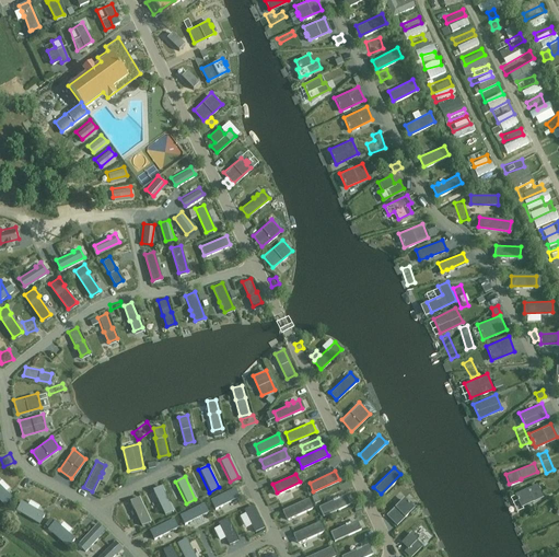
[(536,482),(514,492),(520,506),(543,495),(536,482)]
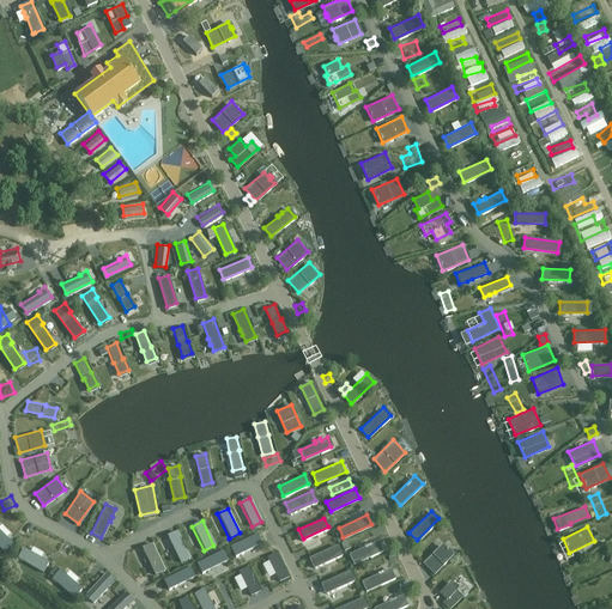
[(176,529),(168,534),(181,561),(191,556),(176,529)]
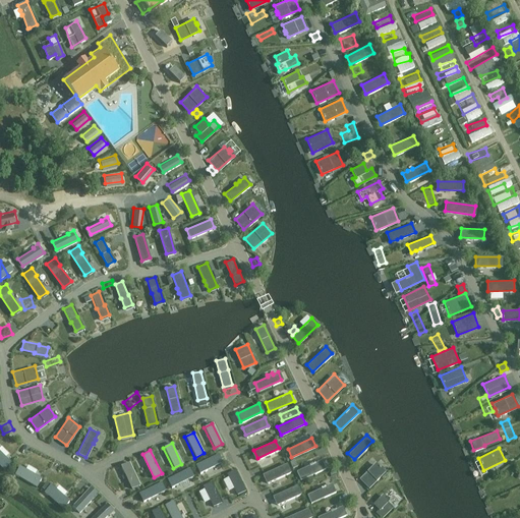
[(0,464),(3,467),(10,461),(0,451),(0,464)]
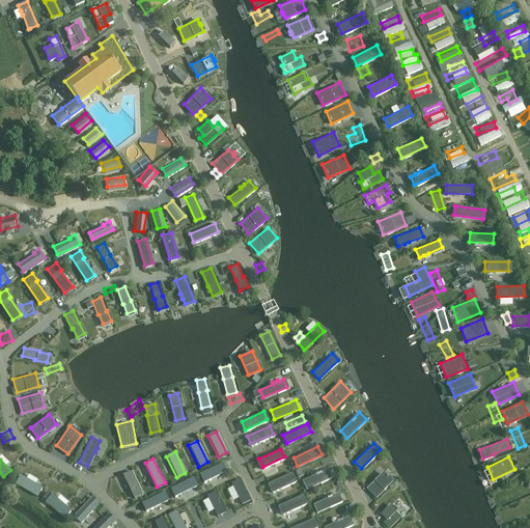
[(199,472),(203,480),(225,470),(221,462),(199,472)]
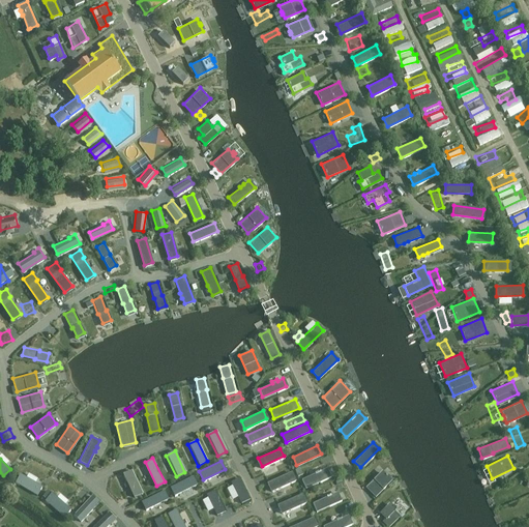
[(520,461),(512,465),(520,480),(527,477),(520,461)]
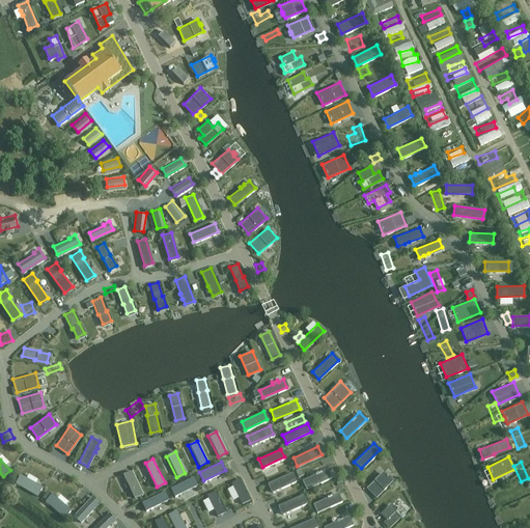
[(302,479),(305,488),(329,477),(326,469),(321,471),(319,470),(314,472),(314,474),(302,479)]
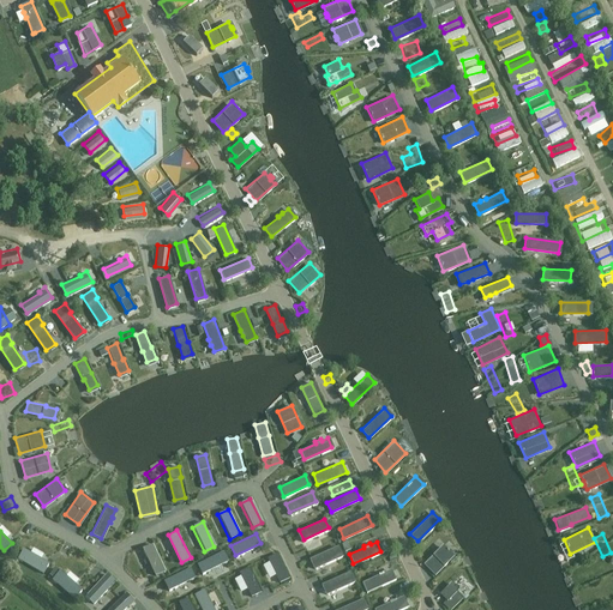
[(444,548),(440,544),(422,562),(433,573),(451,556),(446,550),(448,549),(445,547),(444,548)]
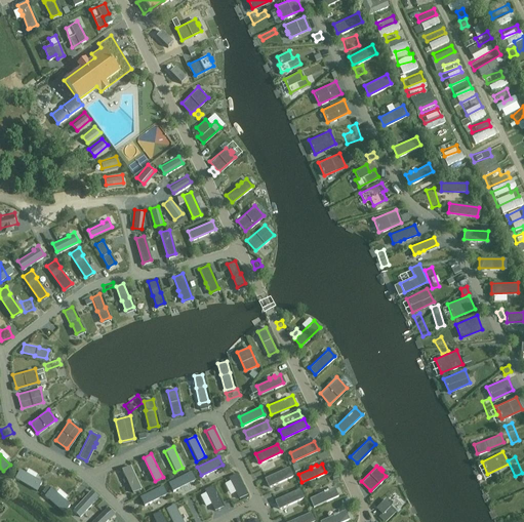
[(291,475),(288,467),(266,476),(270,484),(291,475)]
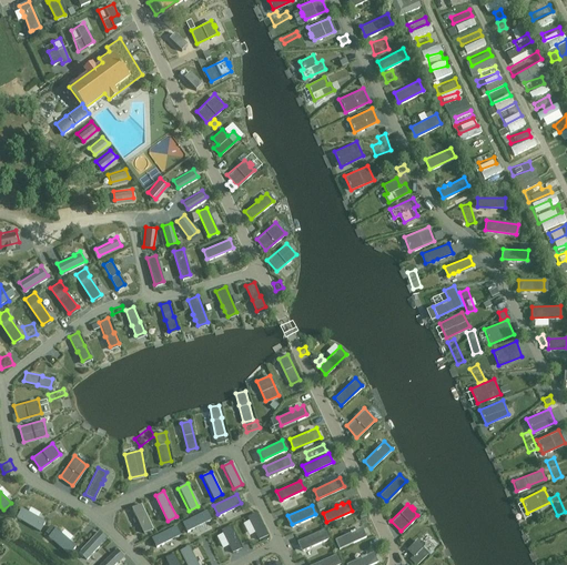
[(21,506),(16,515),(39,528),(43,520),(21,506)]
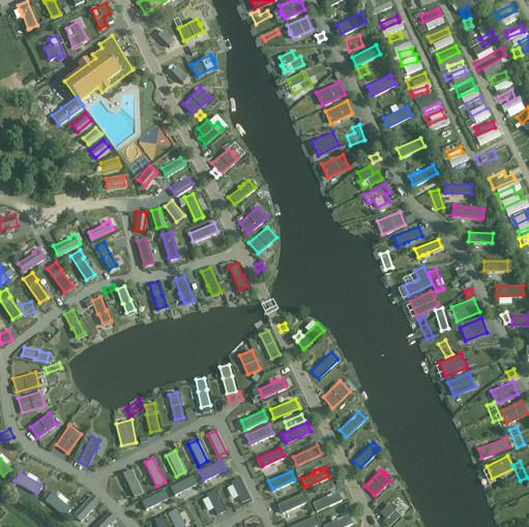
[(130,473),(122,477),(133,498),(141,494),(130,473)]
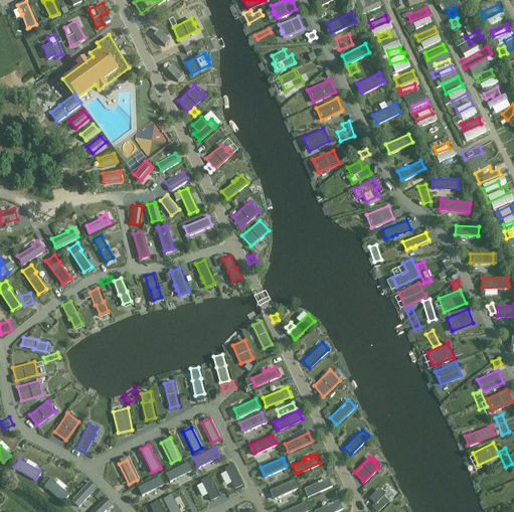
[(232,461),(222,466),(232,488),(242,484),(232,461)]
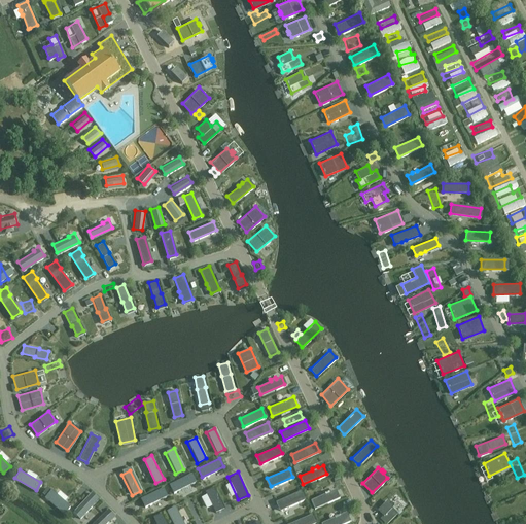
[(169,483),(173,491),(195,481),(190,473),(169,483)]
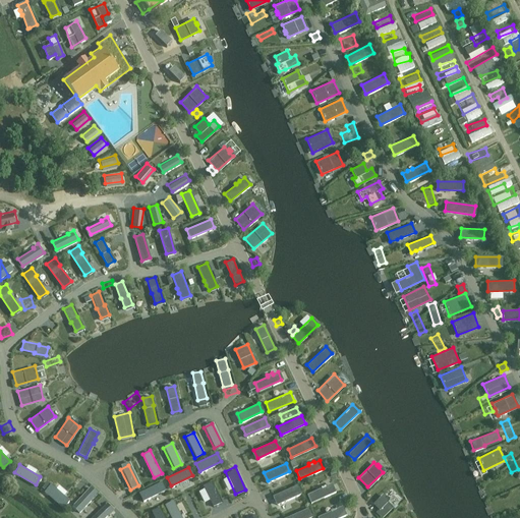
[(185,495),(201,483),(198,478),(190,483),(187,479),(179,485),(185,495)]
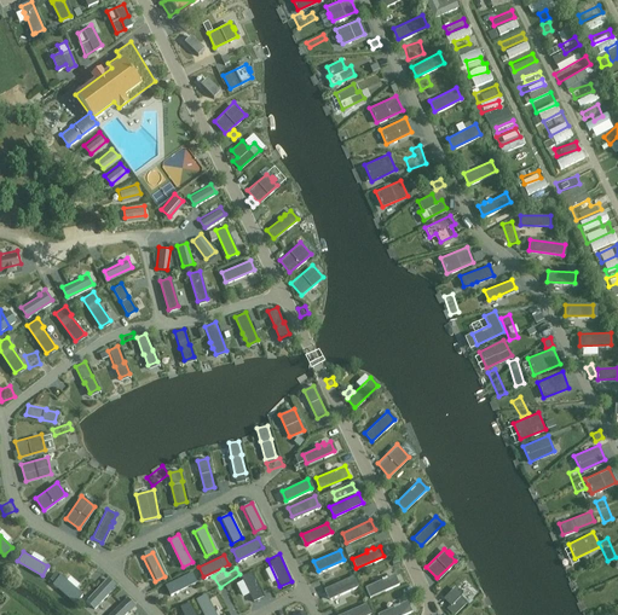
[(456,572),(457,580),(471,579),(469,569),(456,572)]
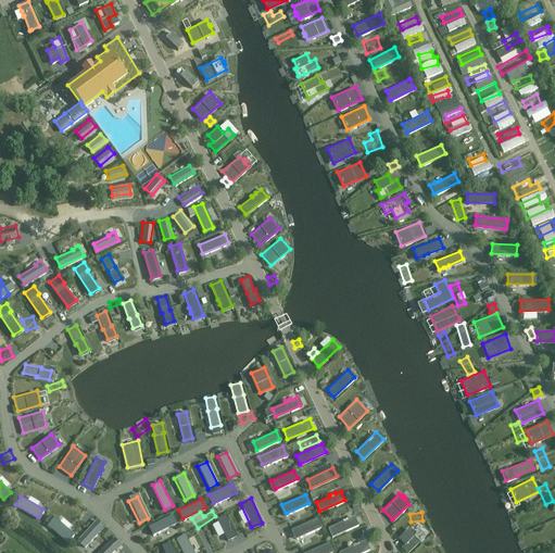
[(148,525),(152,533),(175,522),(171,513),(148,525)]
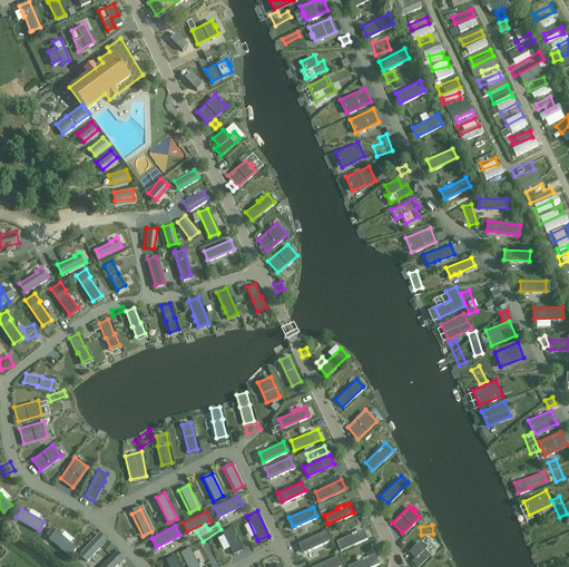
[(229,526),(221,530),(232,553),(241,548),(229,526)]
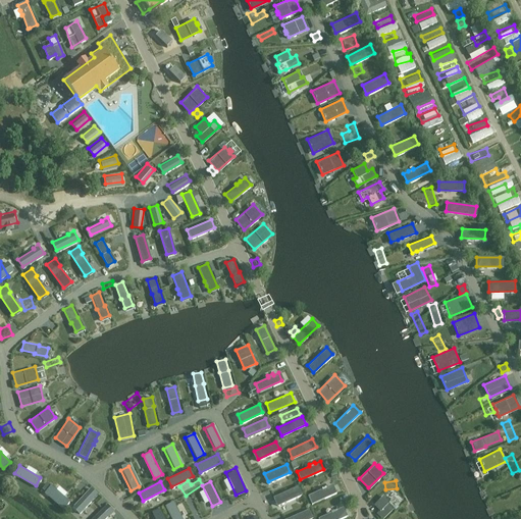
[(50,483),(44,491),(62,507),(68,500),(50,483)]
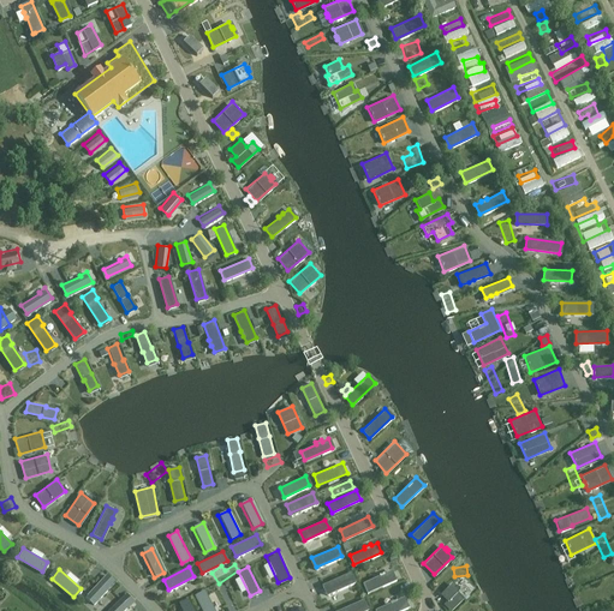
[(362,582),(367,592),(394,580),(389,570),(383,573),(382,571),(376,574),(377,576),(362,582)]
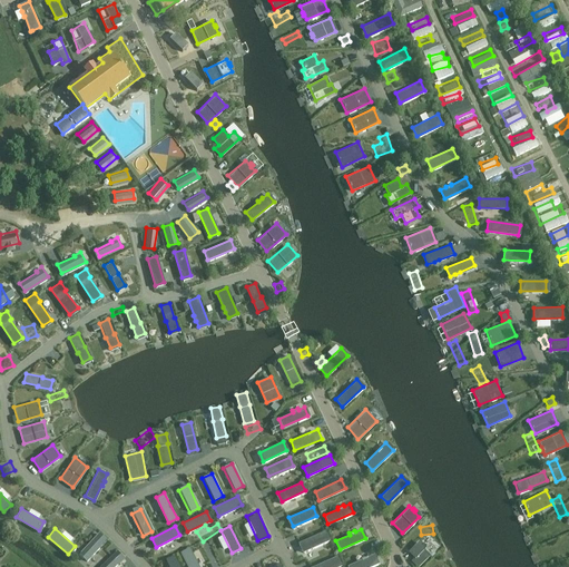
[(105,539),(98,531),(78,553),(86,560),(105,539)]
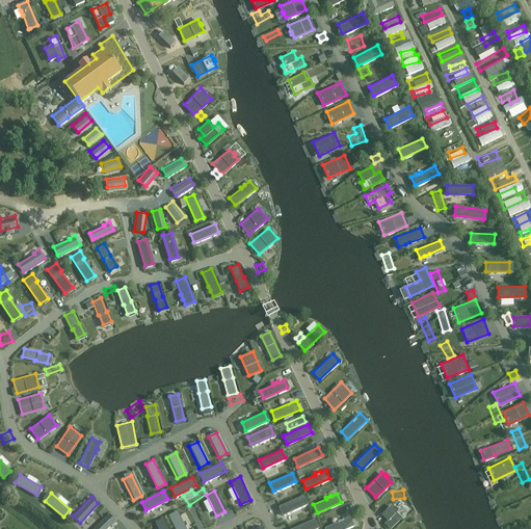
[(301,496),(281,505),(284,512),(304,503),(301,496)]
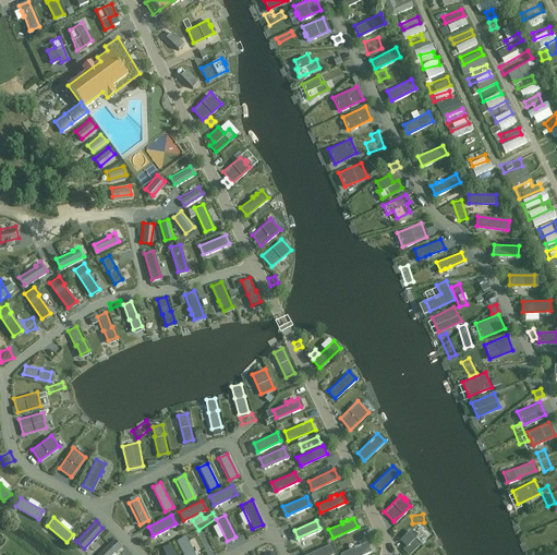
[(105,539),(110,533),(105,527),(99,532),(105,539)]
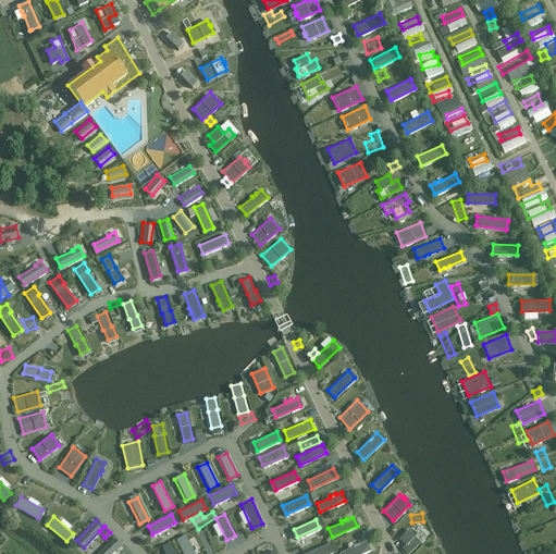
[(414,533),(408,527),(397,538),(403,544),(400,546),(406,553),(424,536),(418,529),(414,533)]
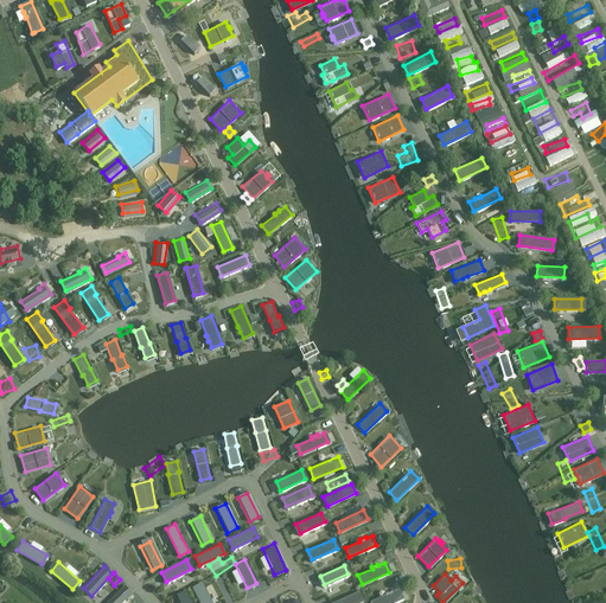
[(236,577),(227,583),(233,592),(242,587),(236,577)]
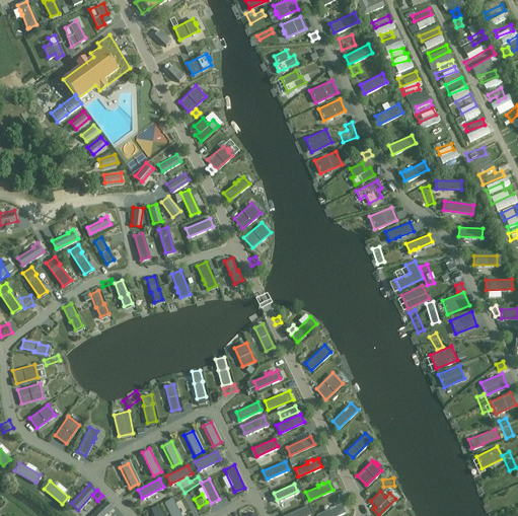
[(180,515),(172,498),(164,502),(170,515),(180,515)]
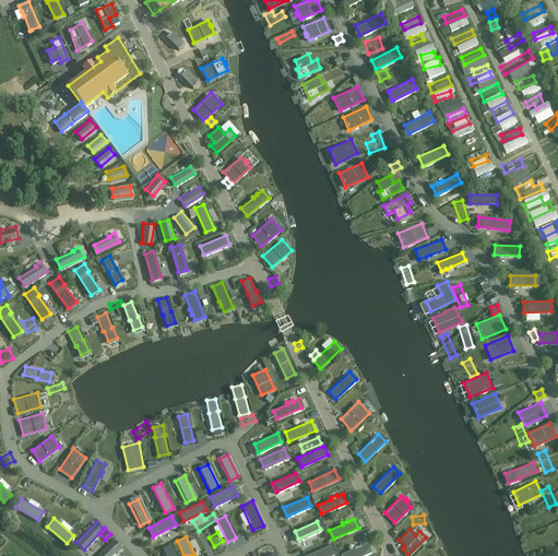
[(111,555),(120,548),(113,541),(97,555),(111,555)]
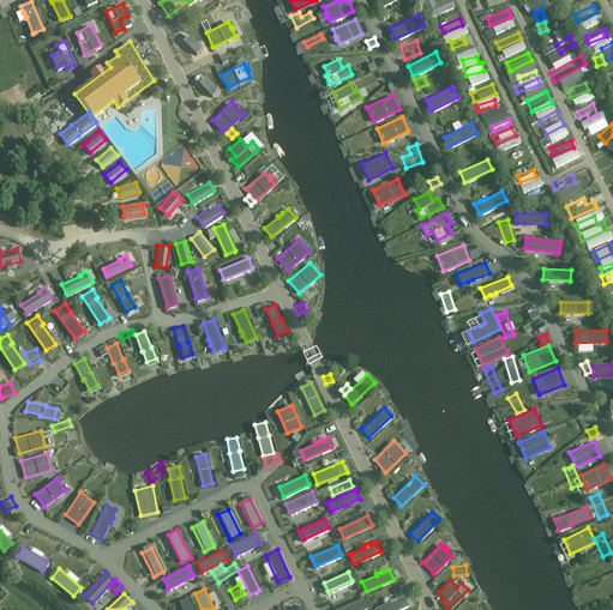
[(599,609),(593,595),(586,598),(590,609),(599,609)]
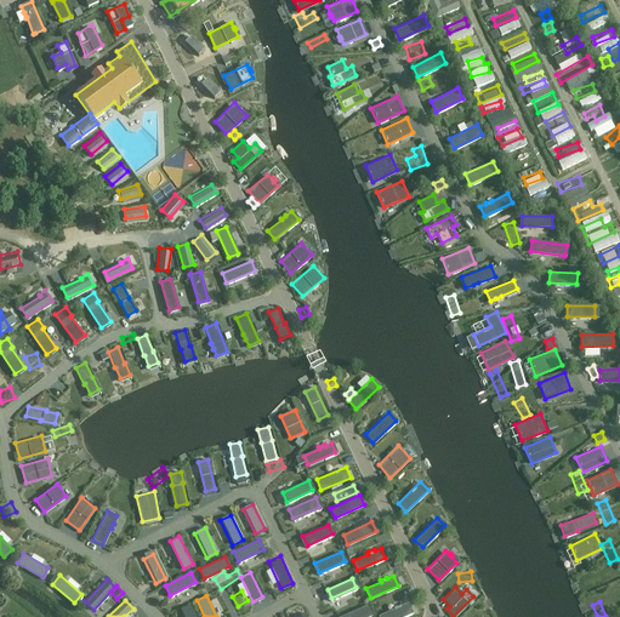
[(195,616),(188,603),(180,607),(183,616),(195,616)]
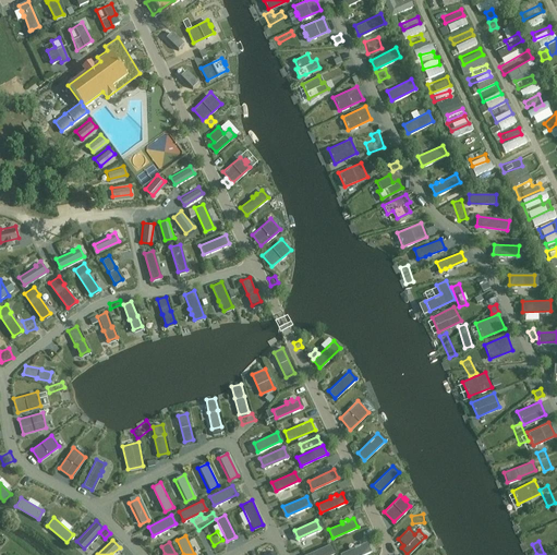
[(340,554),(360,554),(368,551),(365,543),(359,545),(359,543),(352,546),(353,547),(340,554)]
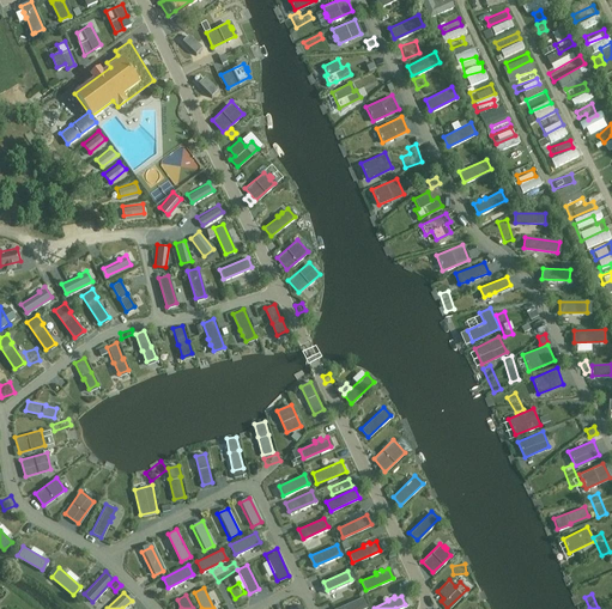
[(359,608),(365,607),(362,597),(335,608),(359,608)]
